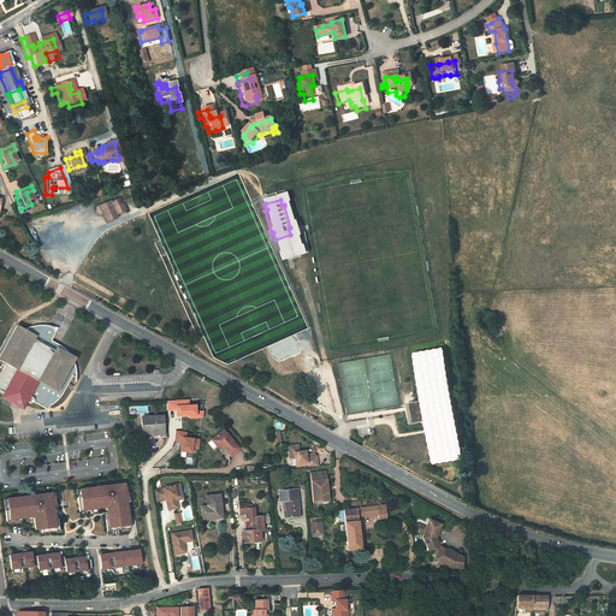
[(122,213),(117,201),(107,205),(106,203),(95,208),(96,209),(98,214),(102,225),(114,220),(113,218),(122,213)]
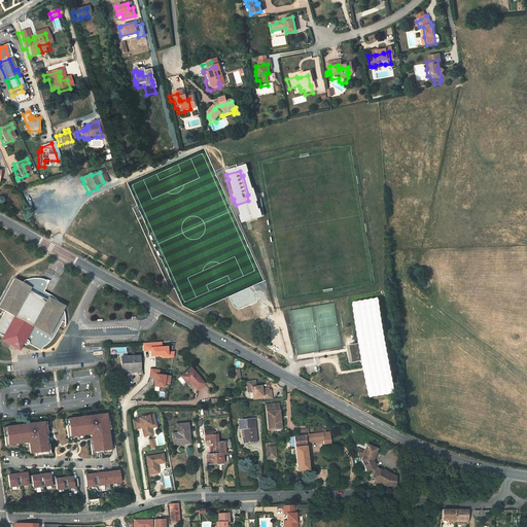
[(232,199),(231,200),(234,210),(236,210),(235,209),(251,205),(253,205),(250,195),(248,195),(247,196),(248,201),(236,205),(234,199),(233,200),(232,199)]
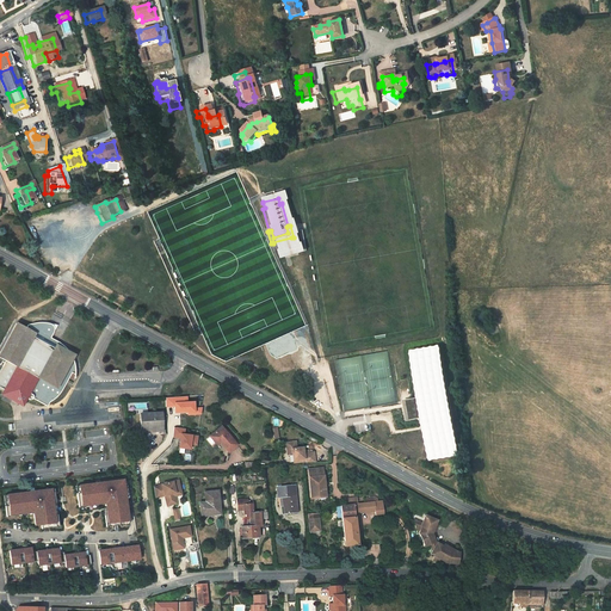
[(291,238),(272,242),(273,244),(277,255),(278,255),(279,258),(294,253),(294,251),(295,251),(295,250),(291,238)]
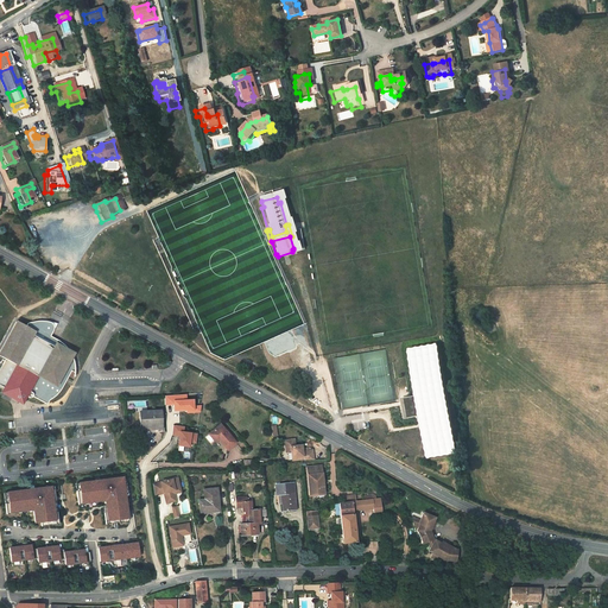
[(276,254),(273,254),(276,260),(297,254),(296,248),(293,248),(293,249),(292,249),(292,252),(278,257),(277,254),(276,254)]
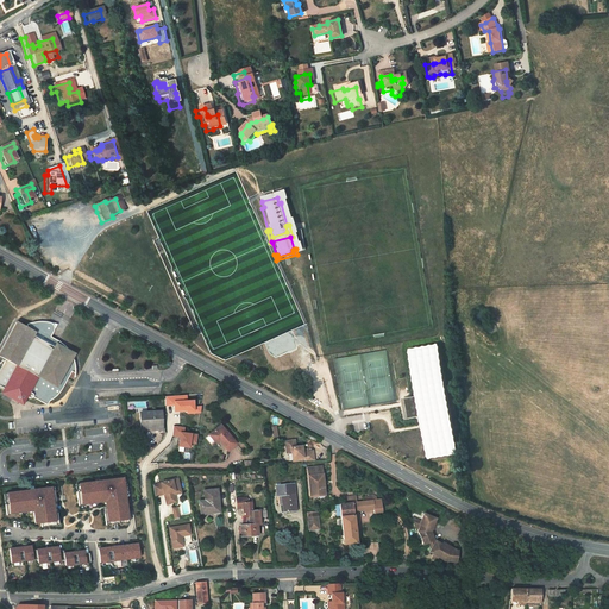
[(30,324),(29,324),(27,327),(18,322),(0,355),(0,362),(2,364),(5,358),(7,359),(0,372),(0,384),(6,388),(8,389),(7,391),(7,393),(8,393),(8,394),(10,395),(11,395),(11,396),(12,396),(13,397),(14,399),(16,399),(17,399),(18,400),(19,400),(20,400),(22,400),(23,400),(24,397),(27,400),(29,396),(31,397),(32,397),(33,397),(35,396),(49,405),(51,400),(52,400),(56,397),(61,393),(63,390),(64,388),(74,371),(76,374),(76,368),(76,365),(76,364),(75,359),(74,357),(73,355),(71,352),(70,351),(66,346),(63,344),(60,341),(51,337),(55,331),(55,330),(55,327),(54,325),(52,325),(52,324),(51,324),(49,322),(45,322),(45,321),(43,321),(42,321),(41,321),(38,322),(35,322),(31,322),(31,324),(30,324)]
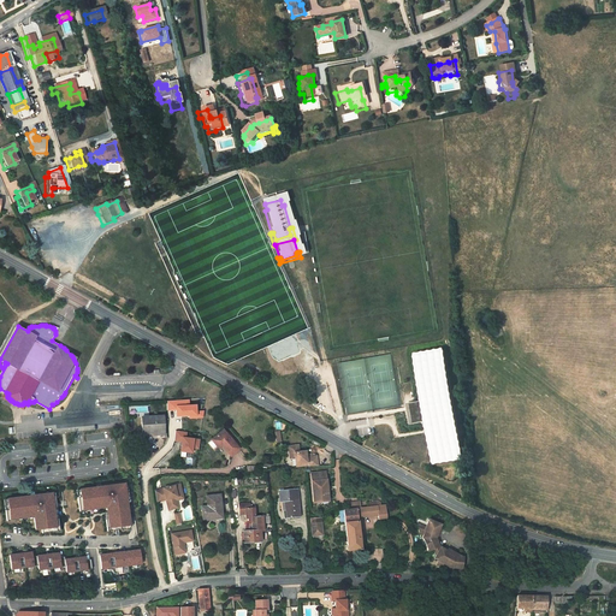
[(462,458),(444,347),(413,351),(431,463),(462,458)]
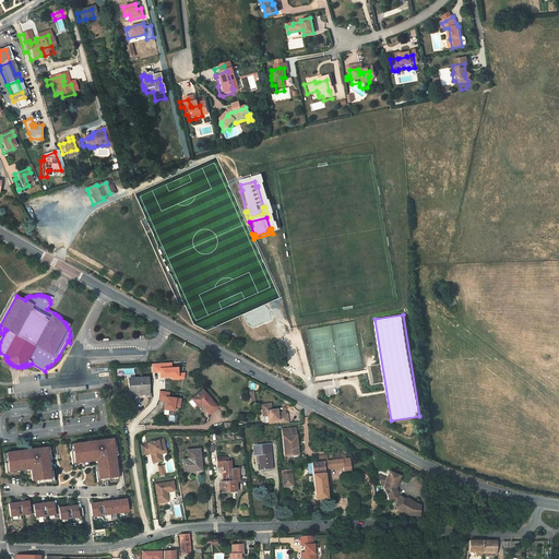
[(229,342),(221,336),(217,341),(227,346),(229,342)]
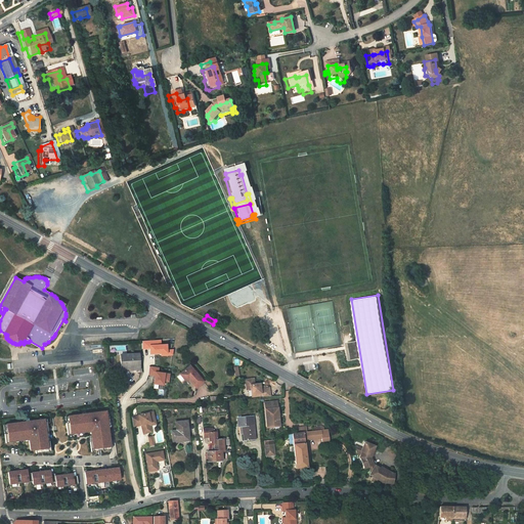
[(6,338),(6,337),(5,340),(20,348),(24,344),(20,342),(19,344),(18,344),(17,344),(16,344),(15,344),(14,343),(13,343),(12,343),(11,342),(10,341),(9,341),(9,340),(8,340),(7,339),(7,338),(6,338)]
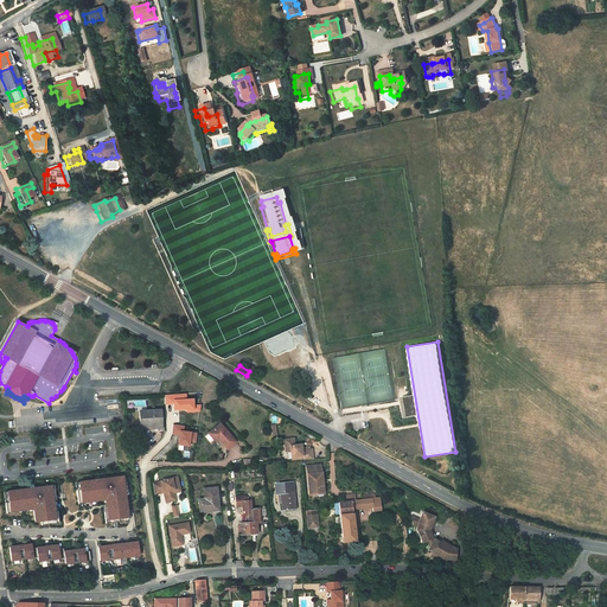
[(186,394),(165,395),(166,404),(173,403),(174,409),(186,409),(186,413),(199,411),(199,407),(192,407),(192,398),(186,398),(186,394)]
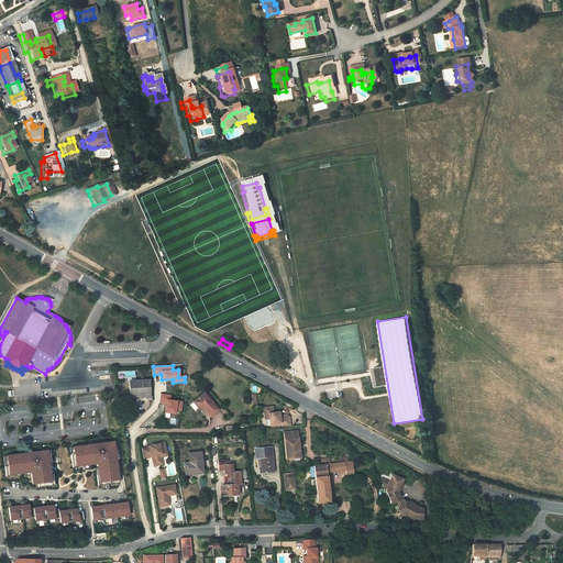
[(141,393),(150,393),(150,381),(129,382),(130,396),(141,396),(141,393)]
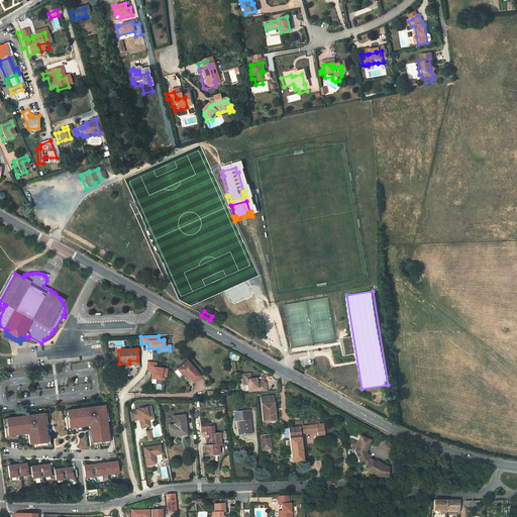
[(178,369),(183,374),(186,372),(188,375),(194,383),(201,377),(188,360),(178,369)]
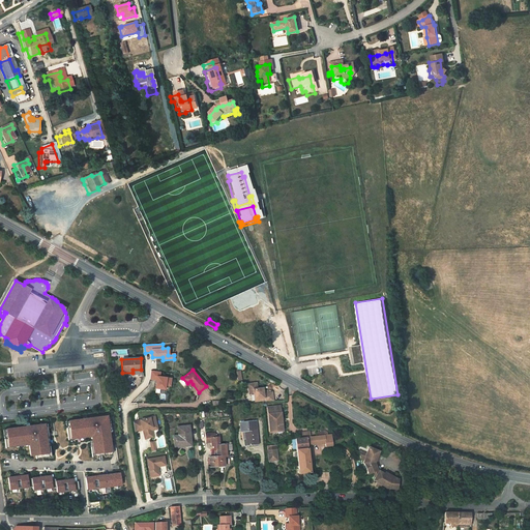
[(162,373),(152,372),(151,380),(157,381),(156,389),(166,390),(167,386),(172,387),(173,379),(160,378),(162,373)]
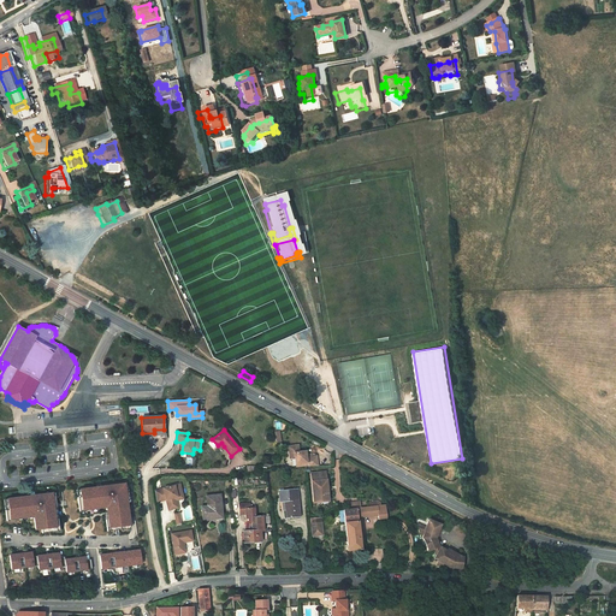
[(298,443),(289,444),(290,457),(296,456),(297,467),(304,466),(319,466),(318,455),(308,456),(307,452),(304,452),(303,450),(300,450),(298,443)]
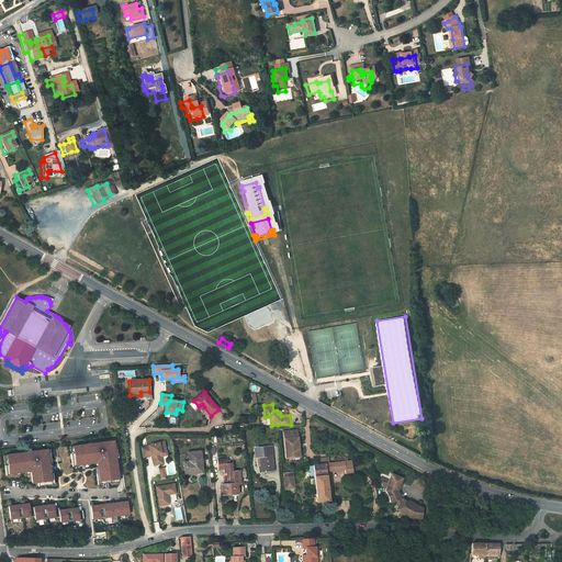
[(298,430),(283,431),(287,458),(301,457),(298,430)]
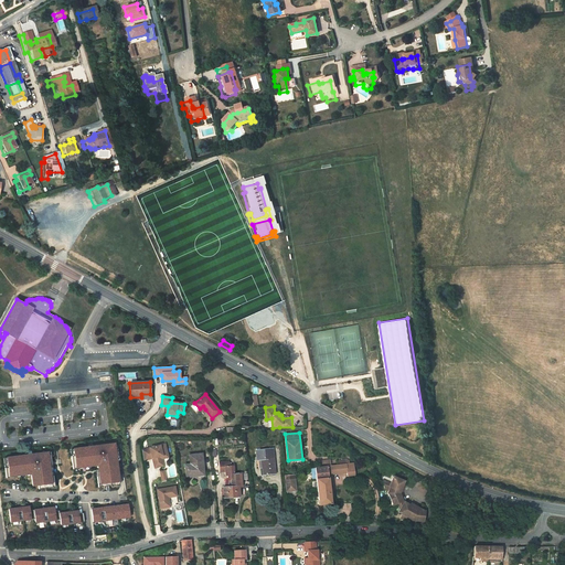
[(164,444),(142,450),(144,461),(151,459),(153,469),(163,466),(162,460),(168,458),(164,444)]
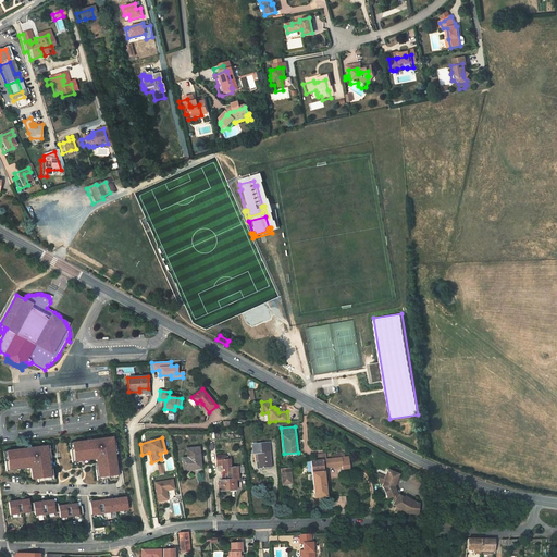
[(115,477),(111,440),(90,442),(90,444),(85,444),(85,443),(71,444),(72,452),(69,452),(71,465),(82,462),(82,460),(95,459),(95,461),(96,471),(95,472),(96,482),(110,481),(110,478),(115,477)]
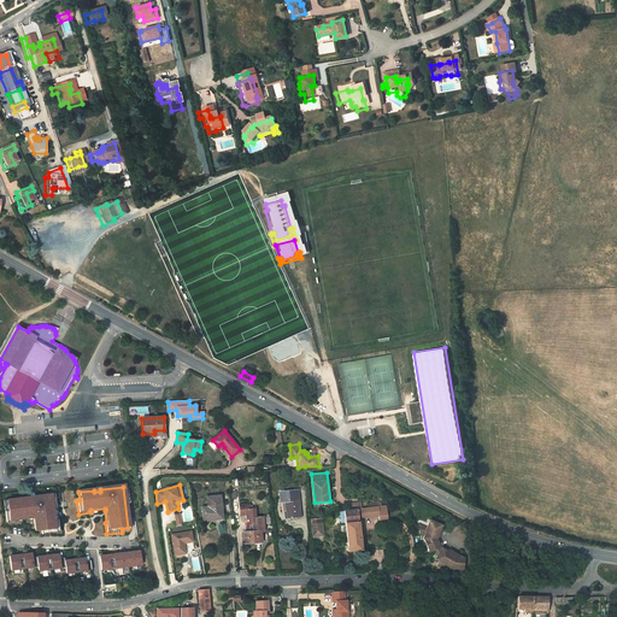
[(280,492),(281,503),(287,503),(299,500),(300,500),(299,489),(280,492)]
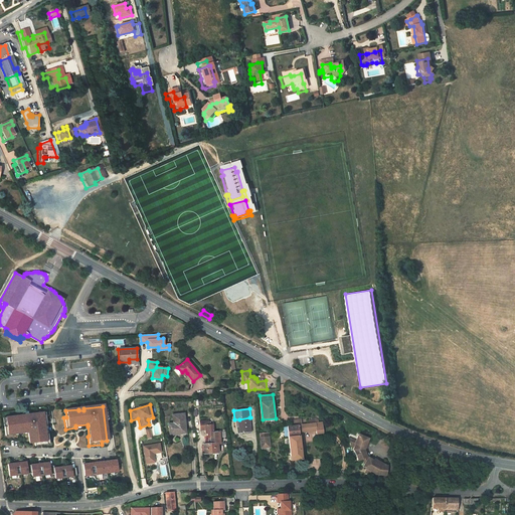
[(185,414),(174,415),(175,423),(170,424),(171,435),(181,434),(181,428),(187,428),(185,414)]
